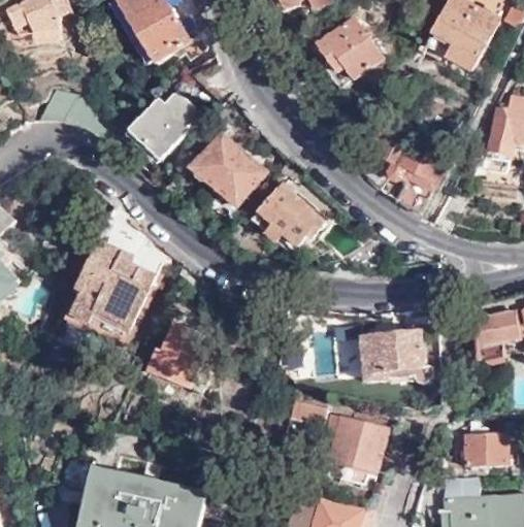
[(15,34),(30,33),(58,32),(56,15),(69,10),(64,0),(21,0),(3,7),(15,34)]
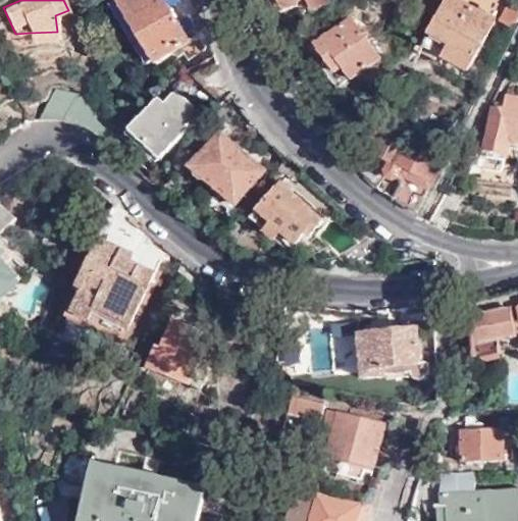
[(114,0),(152,59),(201,29),(190,0),(114,0)]
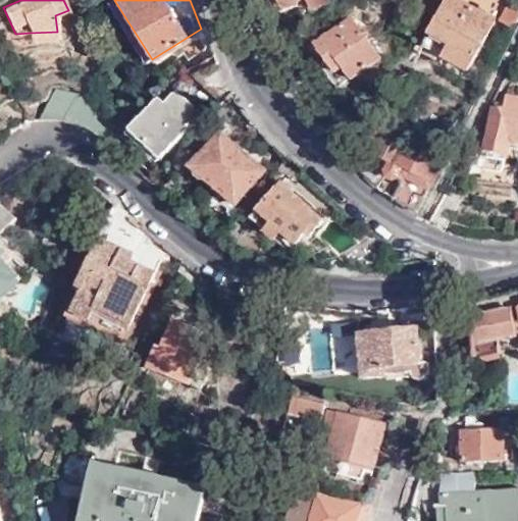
[(300,15),(331,2),(330,0),(274,0),(278,8),(286,10),(296,6),(300,15)]
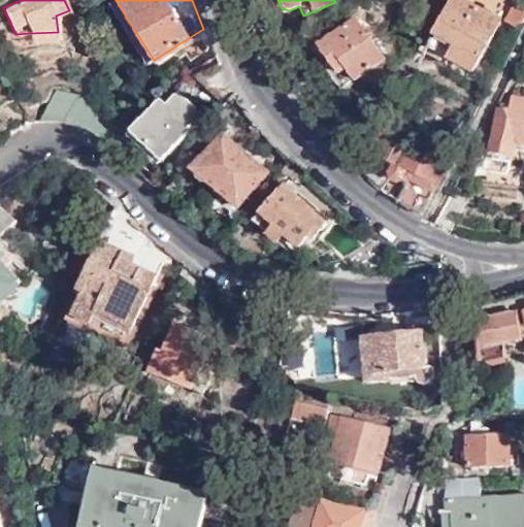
[(467,70),(495,19),(461,0),(444,0),(421,45),(467,70)]
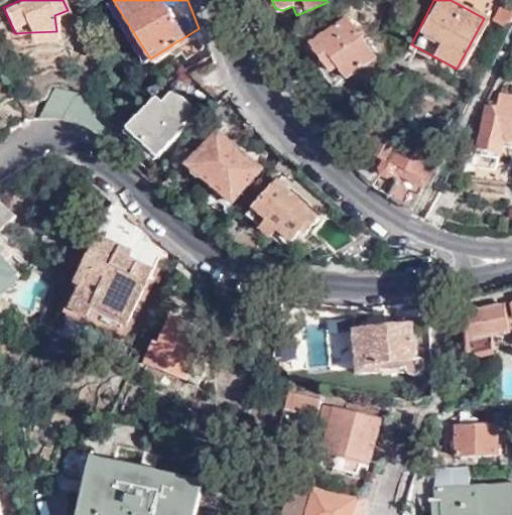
[(484,18),(503,28),(510,14),(492,5),(484,18)]
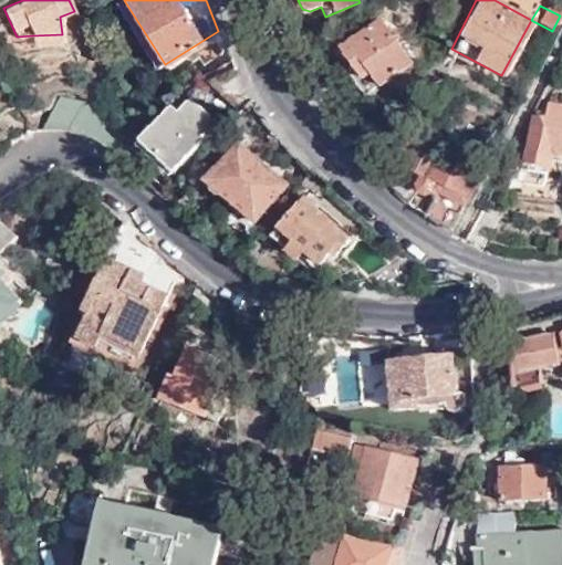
[(406,62),(374,22),(337,45),(356,73),(365,67),(376,83),(406,62)]
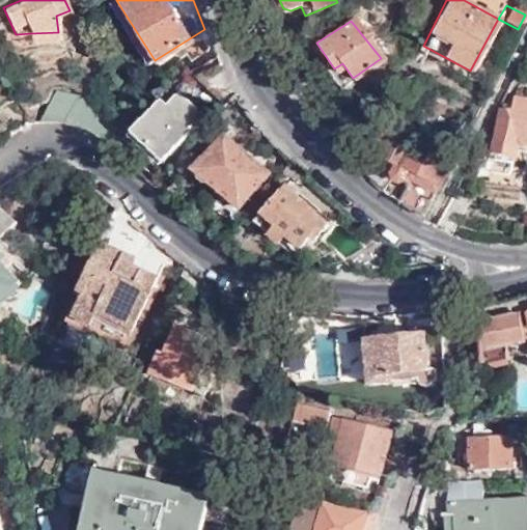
[(58,32),(30,33),(31,40),(58,39),(58,32)]
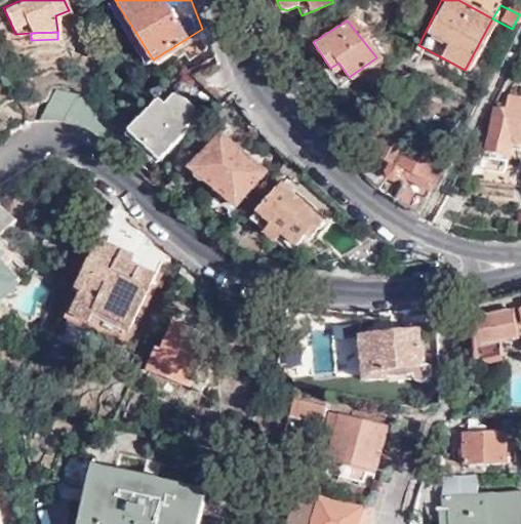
[(99,138),(116,119),(122,112),(62,84),(33,117),(40,116),(67,118),(79,122),(87,127),(99,138)]
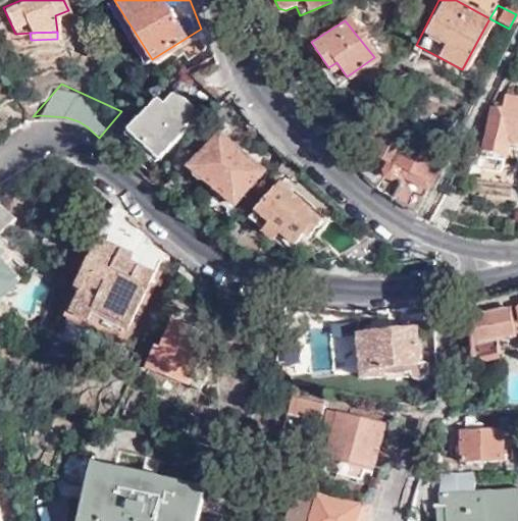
[(99,138),(112,150),(131,131),(158,156),(197,112),(173,91),(161,103),(152,97),(125,126),(115,118),(99,138)]
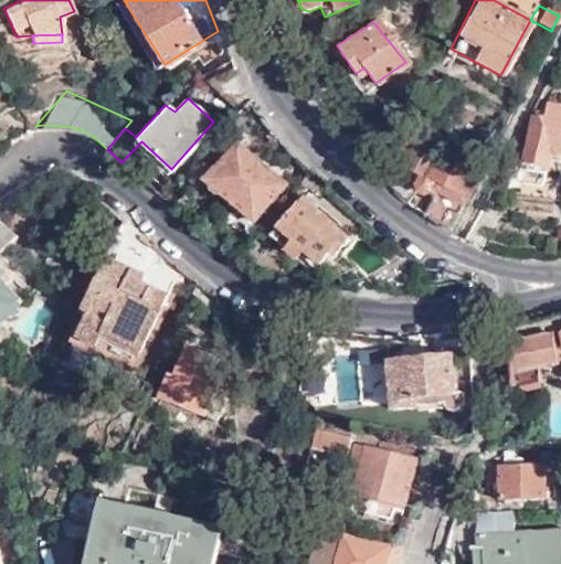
[(524,145),(510,142),(500,163),(517,167),(517,161),(543,167),(543,159),(557,161),(559,153),(560,153),(560,106),(543,103),(540,117),(529,115),(524,145)]
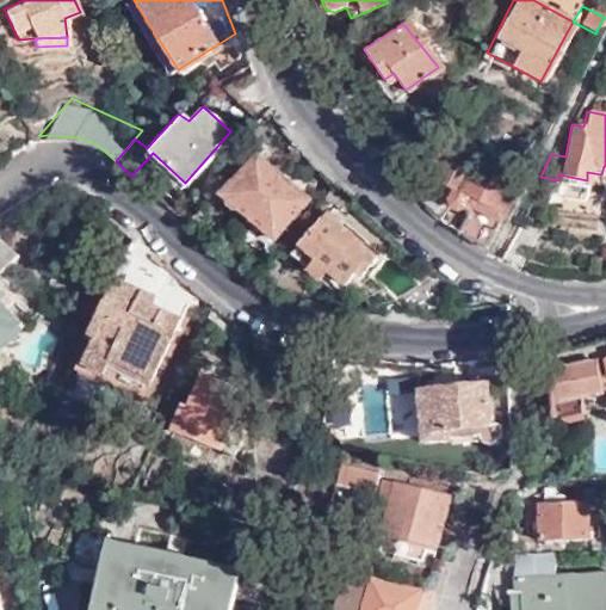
[(482,250),(515,186),(465,158),(471,147),(443,133),(425,173),(436,180),(420,205),(434,217),(446,199),(451,205),(455,208),(464,205),(464,216),(456,232),(482,250)]
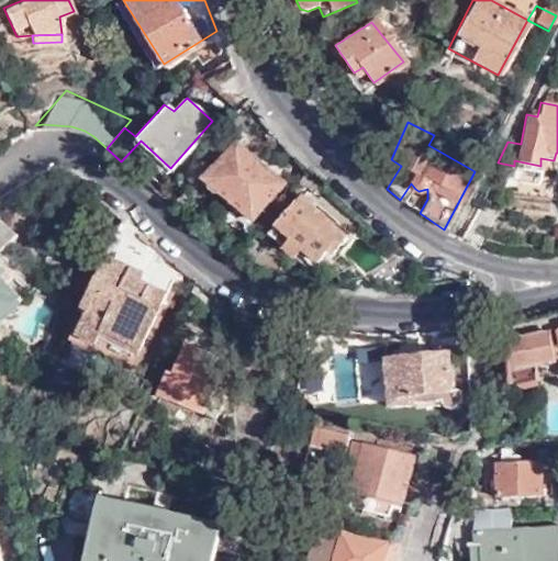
[(249,217),(281,180),(232,141),(201,178),(249,217)]
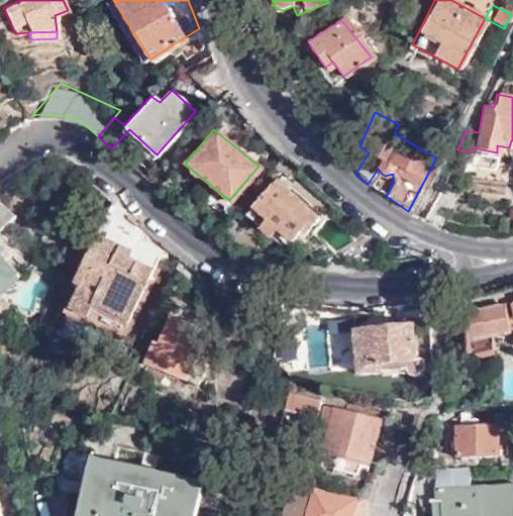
[(478,153),(474,169),(494,173),(497,157),(478,153)]
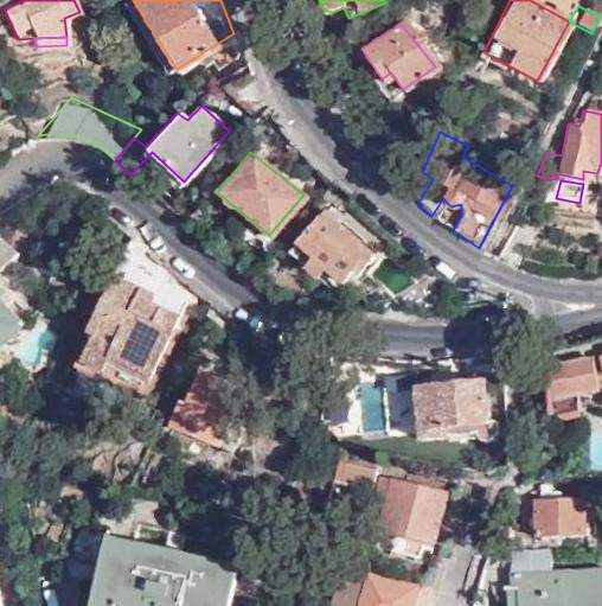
[(331,201),(338,193),(328,184),(321,192),(331,201)]
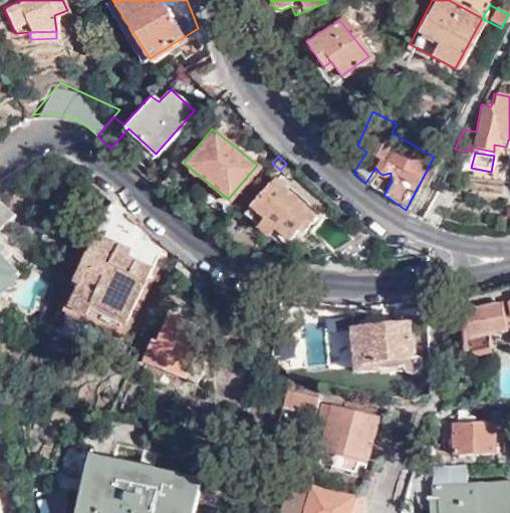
[(302,228),(315,213),(273,178),(242,213),(266,233),(269,229),(284,241),(298,225),(302,228)]
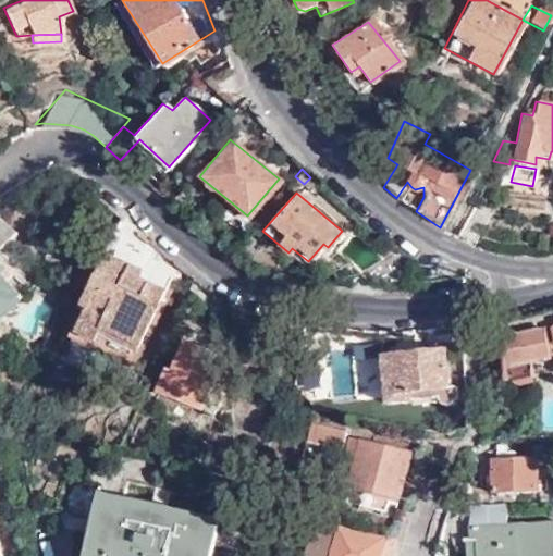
[(0,242),(10,233),(0,222),(0,242)]
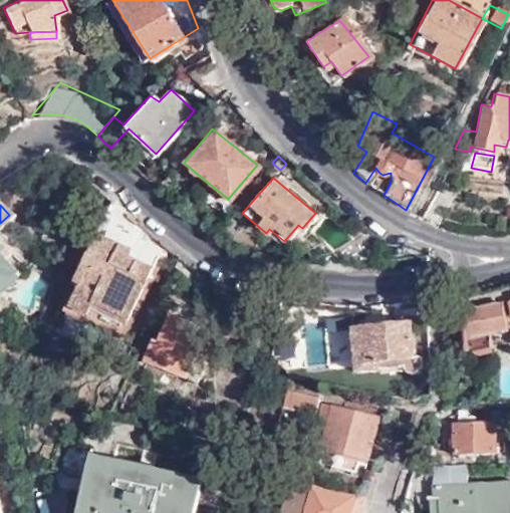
[(130,250),(93,234),(72,283),(77,286),(67,308),(86,315),(92,303),(128,320),(151,268),(125,257),(130,250)]
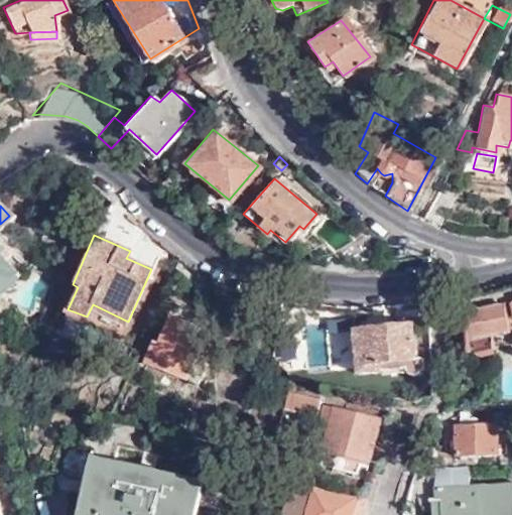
[(0,287),(2,289),(12,278),(10,276),(12,274),(0,261),(0,287)]
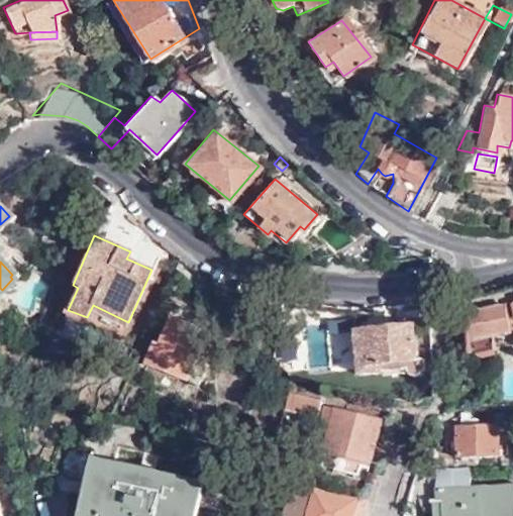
[(508,333),(503,303),(459,309),(466,340),(508,333)]
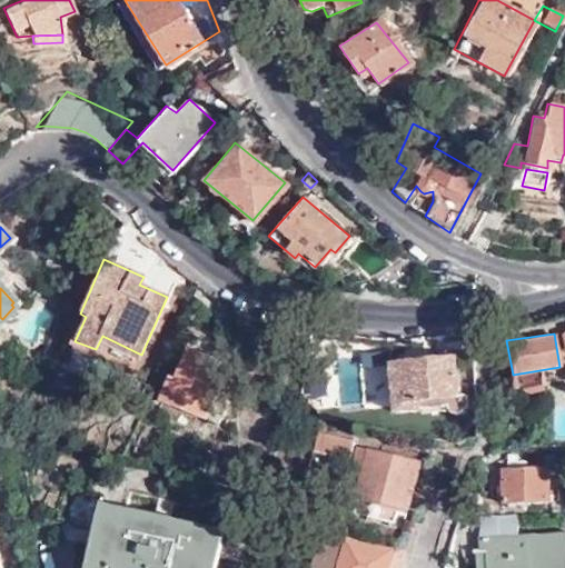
[(202,415),(220,368),(201,360),(205,354),(184,346),(171,377),(166,376),(158,398),(202,415)]
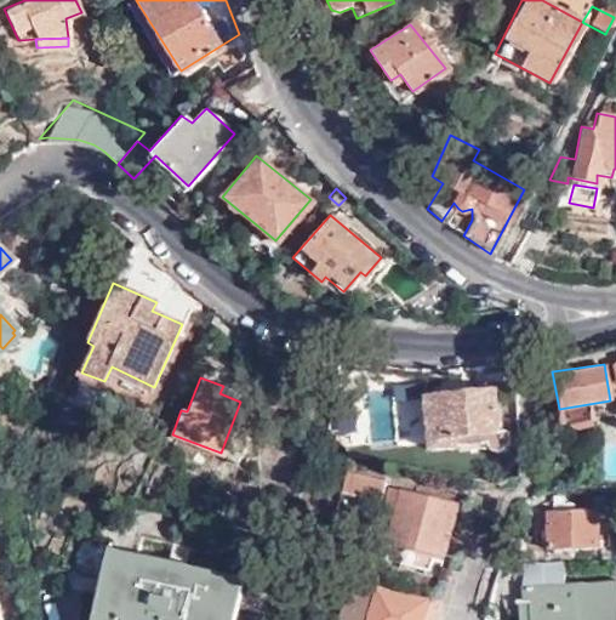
[(496,432),(492,387),(422,394),(427,449),(486,444),(492,450),(505,449),(508,439),(507,431),(496,432)]
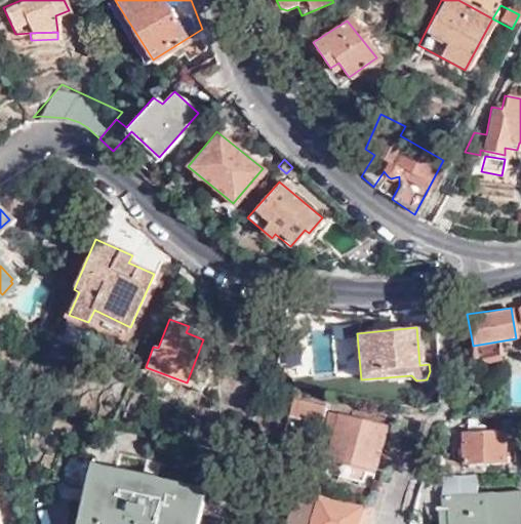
[(320,419),(323,403),(296,398),(292,413),(320,419)]
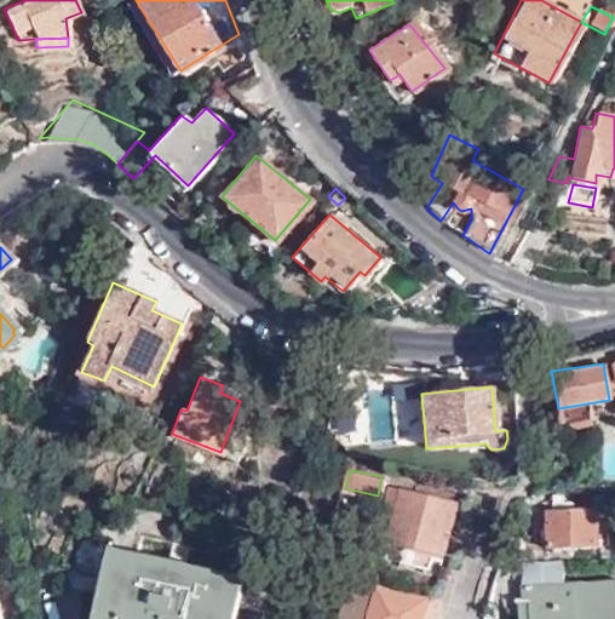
[(438,550),(450,502),(384,485),(378,513),(391,516),(381,550),(427,562),(430,549),(438,550)]
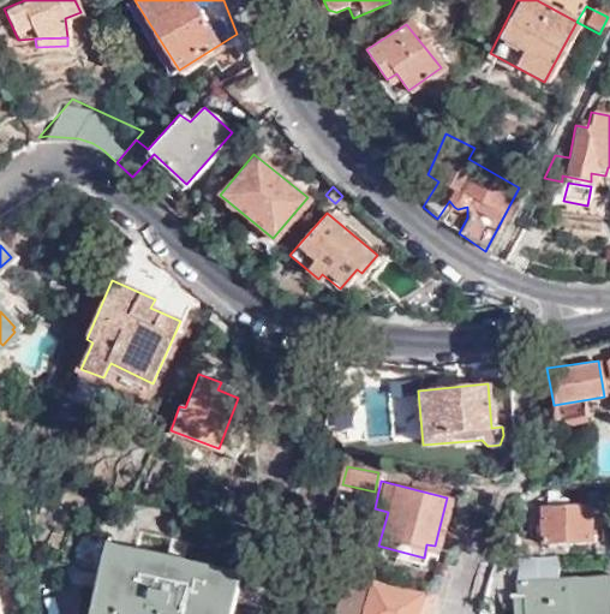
[(588,541),(588,505),(538,505),(540,542),(588,541)]
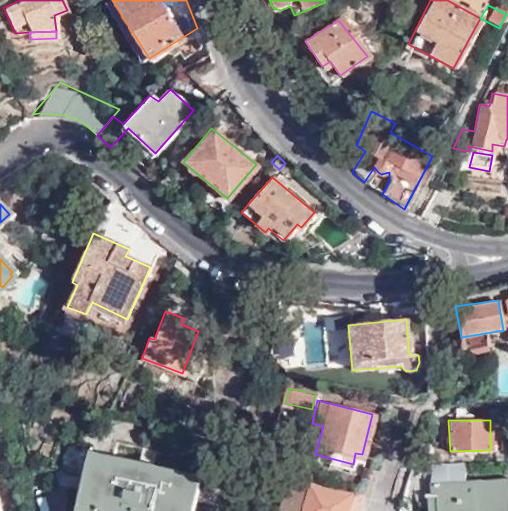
[(188,510),(197,470),(88,446),(72,510),(188,510)]
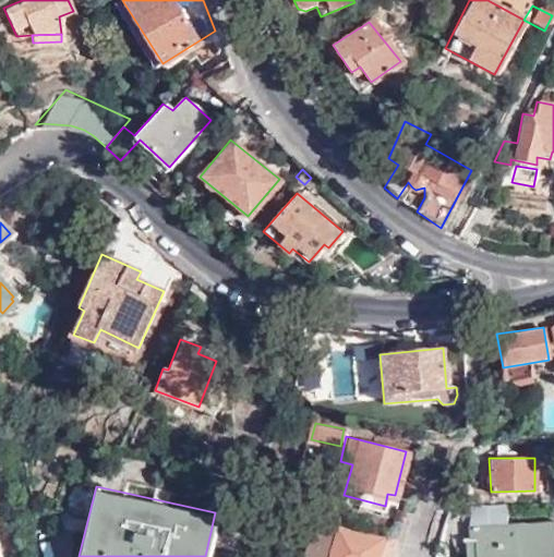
[(376,556),(378,551),(388,553),(393,536),(338,525),(313,518),(306,544),(302,556),(376,556)]
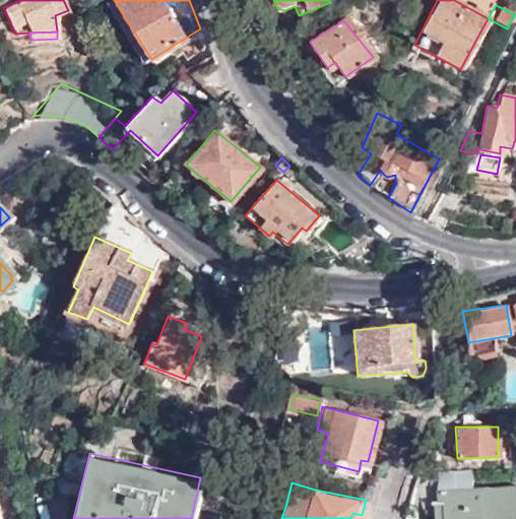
[(515,518),(515,485),(435,489),(435,502),(417,503),(422,515),(440,513),(440,518),(515,518)]
